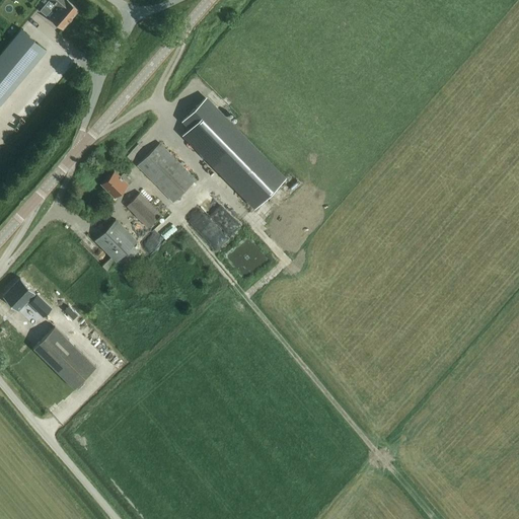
[(49,0),(54,4),(46,14),(50,17),(49,17),(54,21),(62,27),(78,8),(68,0),(49,0)]
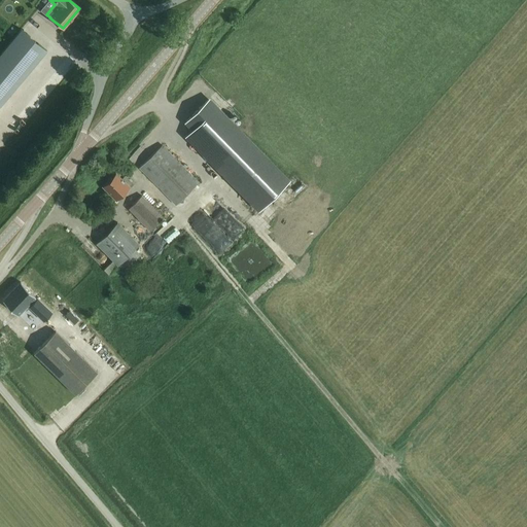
[(11,36),(16,29),(11,25),(6,32),(11,36)]
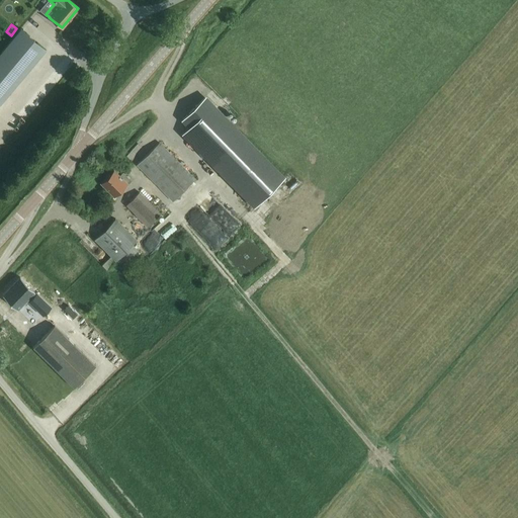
[(0,103),(46,49),(20,27),(0,52),(0,103)]
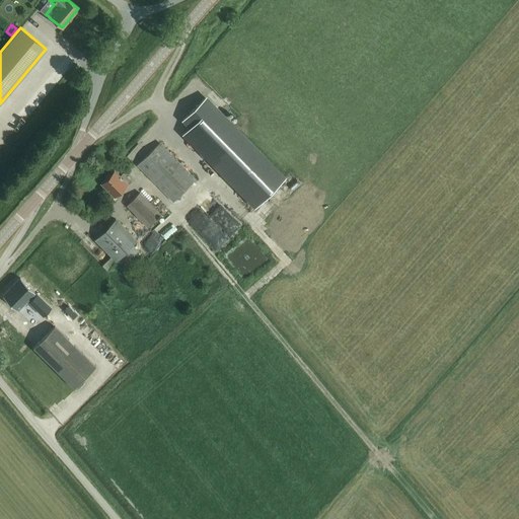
[(205,97),(182,119),(191,126),(183,133),(254,206),(284,177),(205,97)]
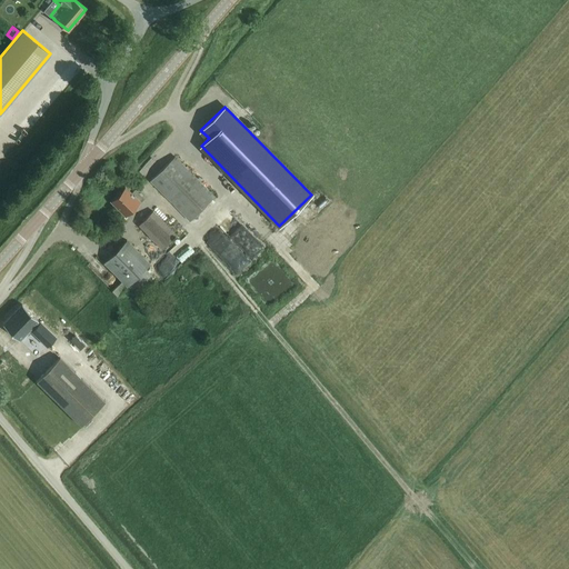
[(190,220),(213,197),(175,157),(150,180),(190,220)]
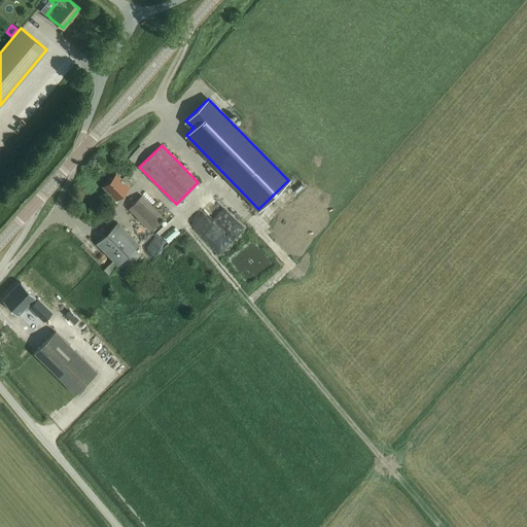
[(121,178),(115,172),(102,185),(115,199),(132,183),(125,175),(121,178)]
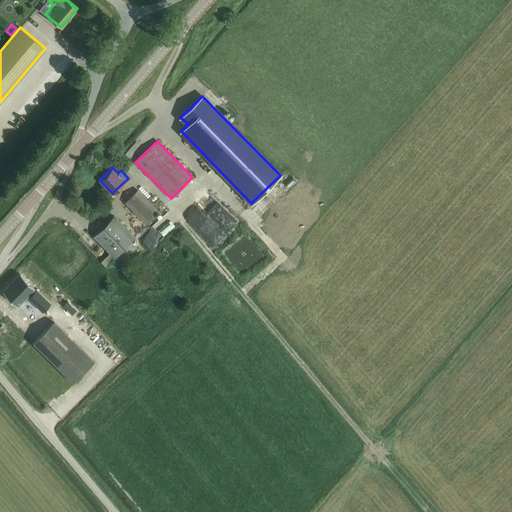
[(214,184),(205,194),(227,213),(236,202),(214,184)]
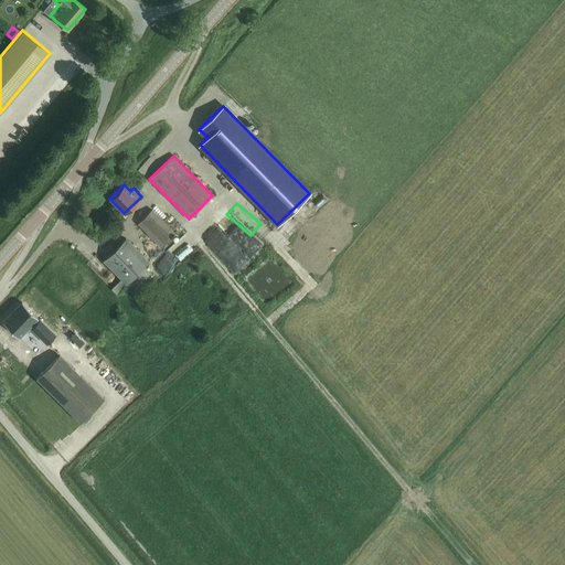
[(160,246),(174,232),(151,209),(137,223),(160,246)]
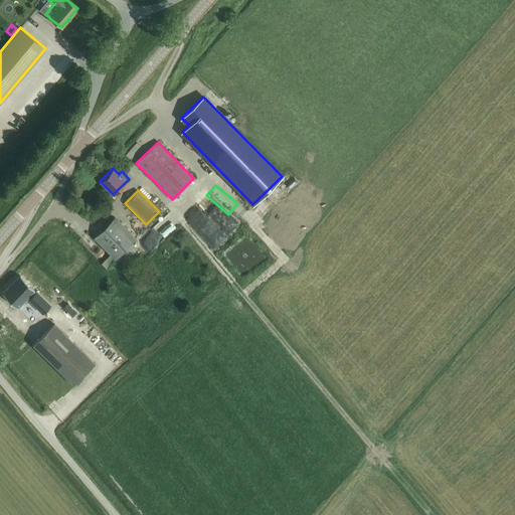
[(196,211),(225,237),(246,214),(241,209),(230,221),(206,200),(196,211)]
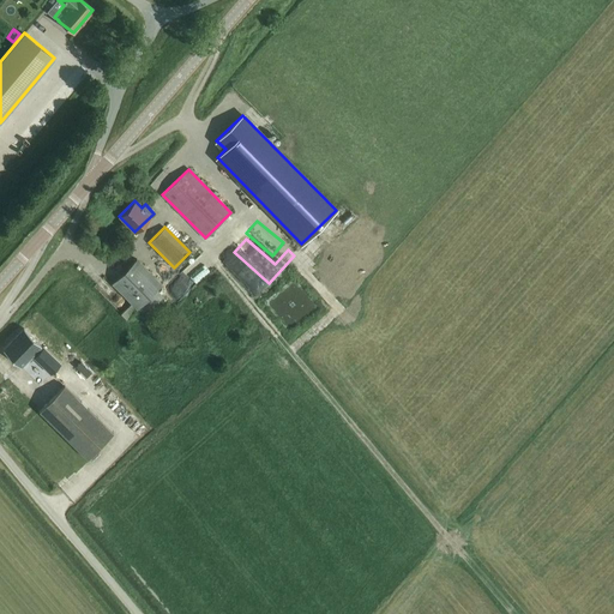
[(205,265),(208,257),(200,256),(198,263),(205,265)]
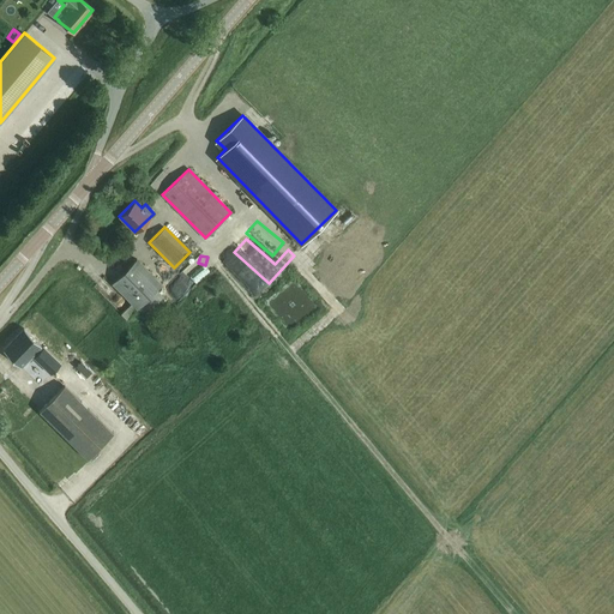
[(145,315),(164,296),(157,289),(162,284),(136,258),(112,283),(132,304),(120,314),(126,319),(138,308),(145,315)]
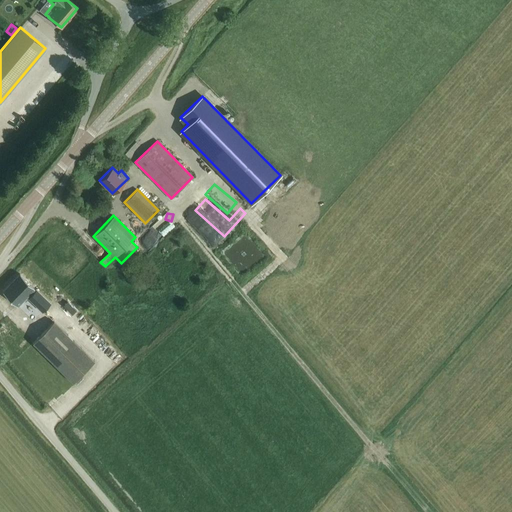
[(19,273),(2,291),(16,305),(23,298),(25,300),(28,297),(26,295),(34,287),(19,273)]
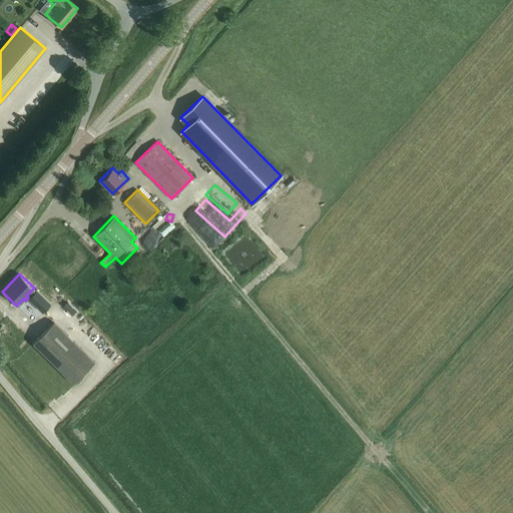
[(42,312),(50,304),(35,290),(28,298),(42,312)]
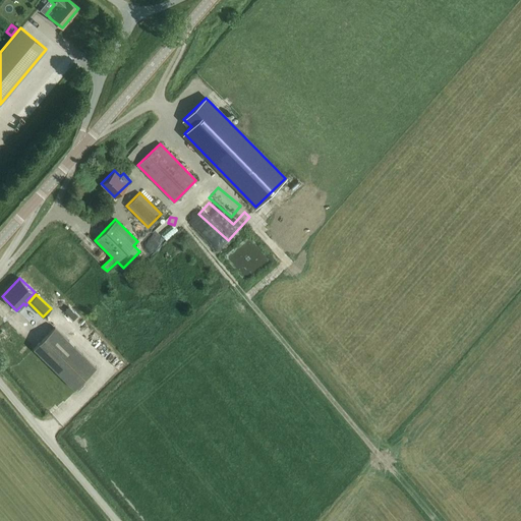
[(74,389),(96,367),(55,327),(33,349),(74,389)]
